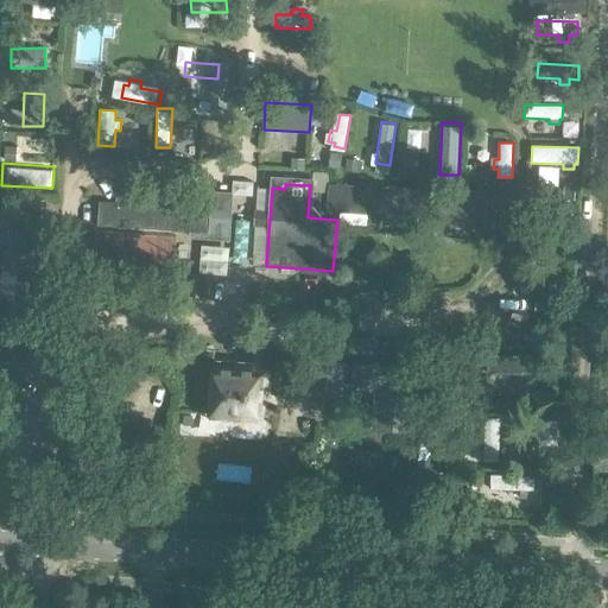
[(369,213),(371,185),(362,185),(330,184),(328,210),(369,213)]
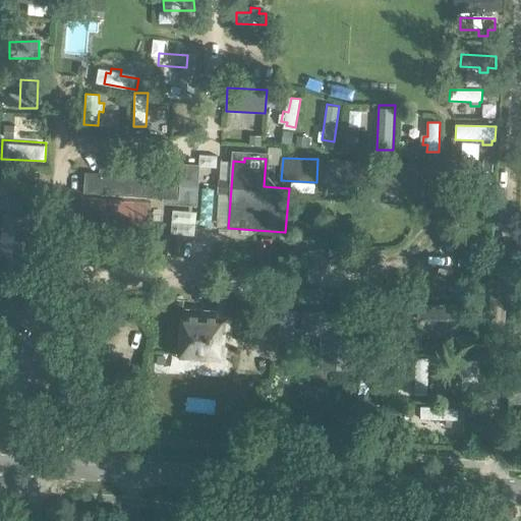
[(351,161),(337,160),(334,183),(369,185),(370,163),(351,162),(351,161)]
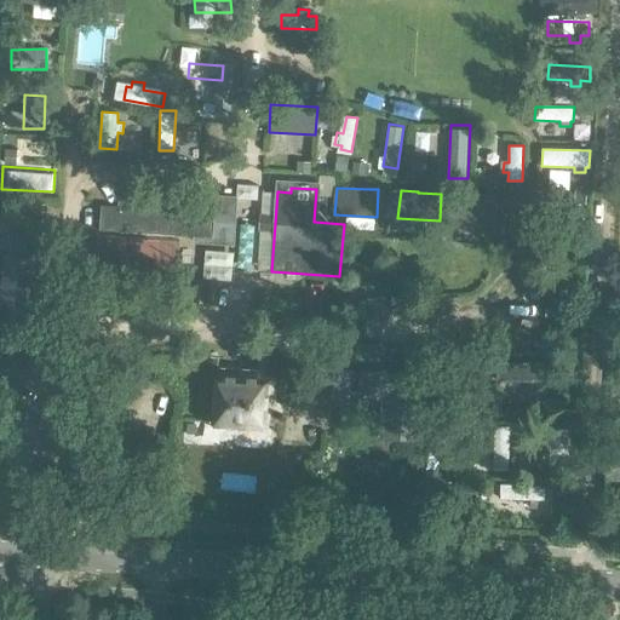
[(461,194),(461,195),(454,195),(453,224),(495,225),(497,196),(491,195),(461,194)]
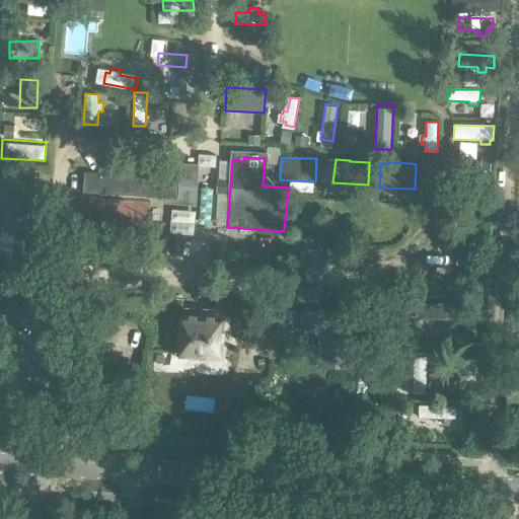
[(83,193),(179,199),(181,178),(160,177),(160,168),(100,164),(99,173),(84,172),(83,193)]
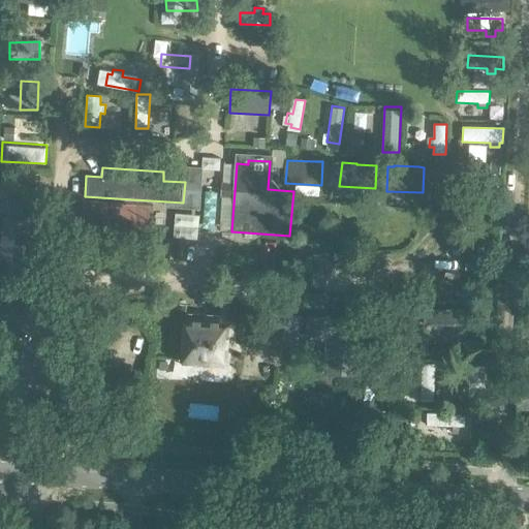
[(225,191),(226,174),(215,173),(214,191),(225,191)]
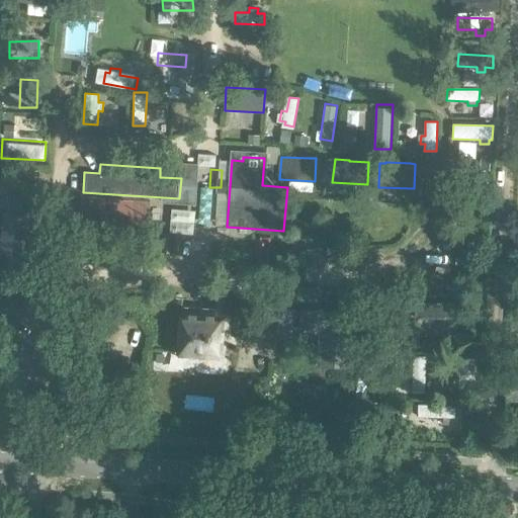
[(208,202),(207,233),(220,233),(221,202),(208,202)]
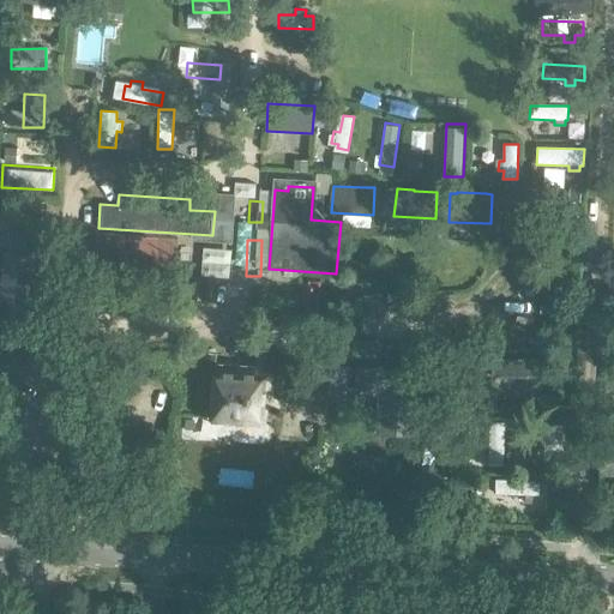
[(49,312),(52,256),(5,254),(1,327),(48,330),(48,327),(59,327),(60,312),(49,312)]
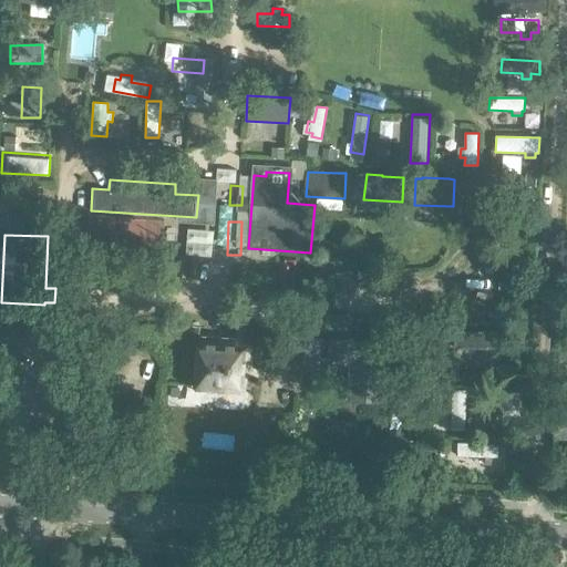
[(483,291),(483,307),(524,307),(524,257),(506,257),(506,291),(483,291)]
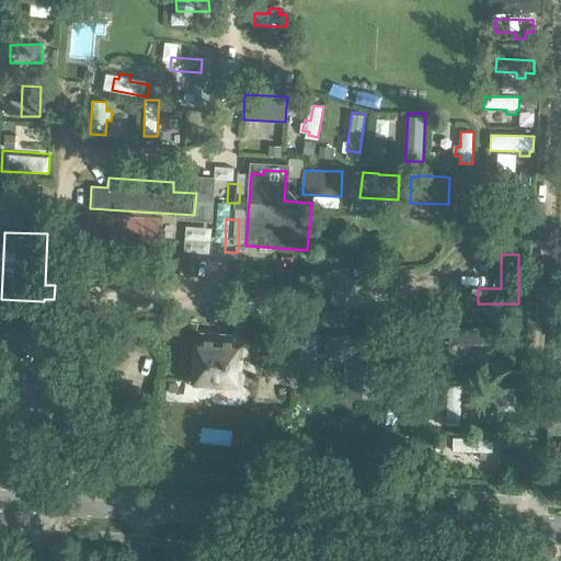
[(307,270),(306,294),(323,295),(324,271),(307,270)]
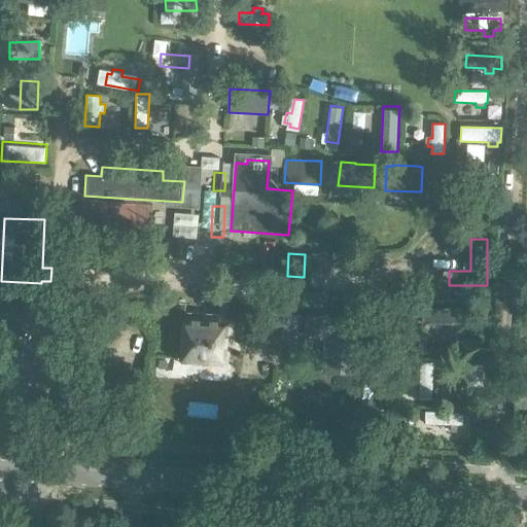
[(434,283),(434,273),(418,272),(418,283),(434,283)]
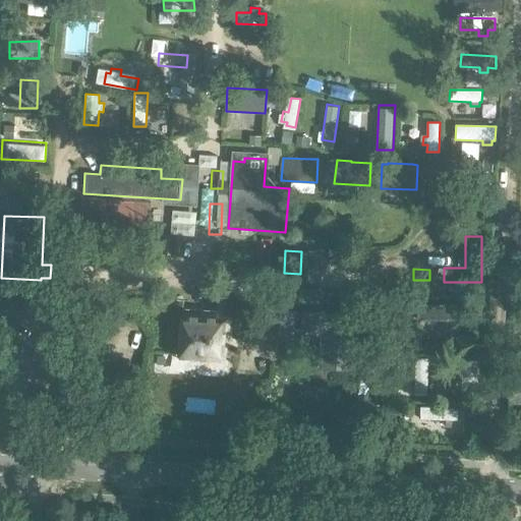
[(320,303),(319,288),(283,290),(284,305),(320,303)]
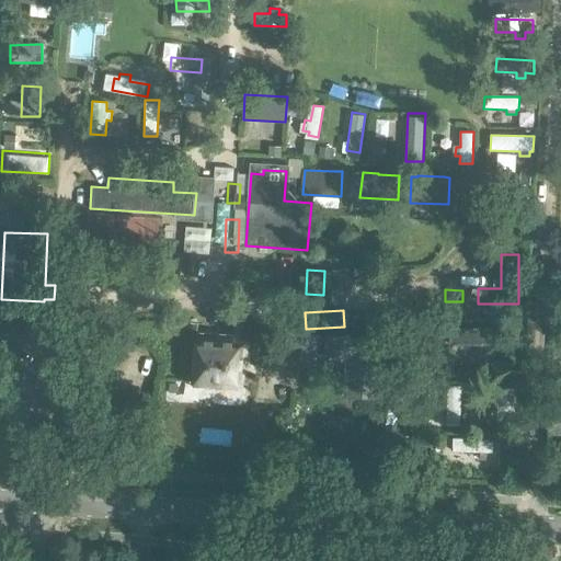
[(496,328),(450,328),(450,345),(496,344),(496,343),(496,328)]
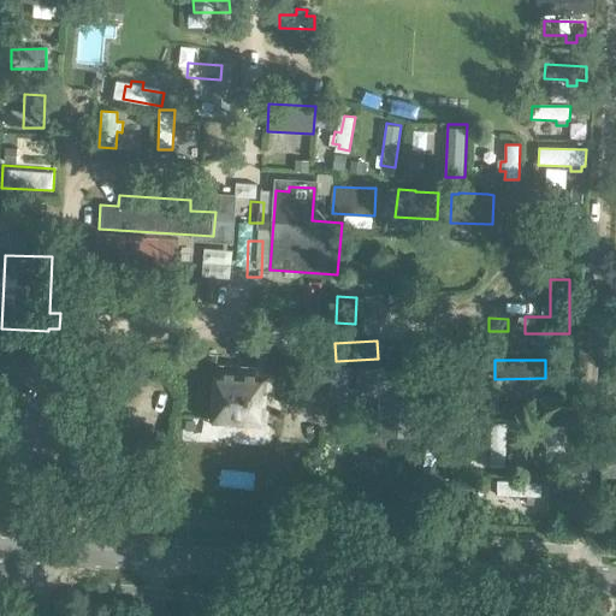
[(260,422),(262,368),(219,366),(217,420),(223,420),(226,426),(234,426),(237,421),(260,422)]
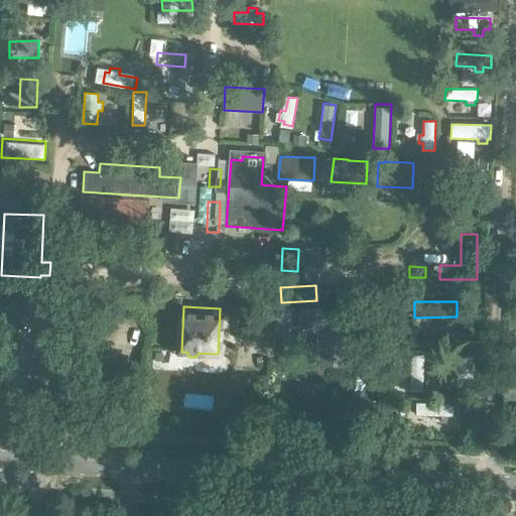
[(304,310),(303,329),(321,330),(320,340),(319,340),(318,345),(320,346),(319,364),(348,366),(351,313),(304,310)]
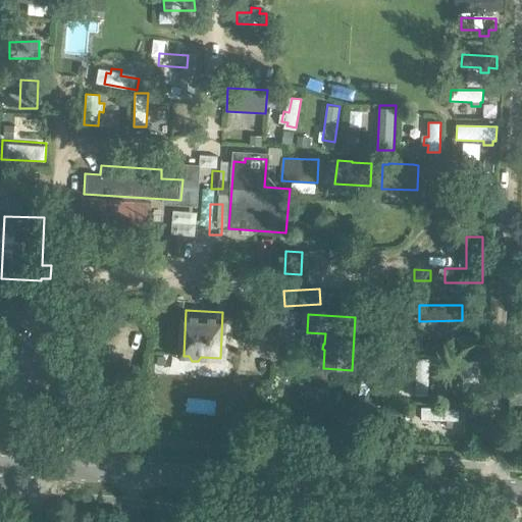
[(155,354),(155,362),(163,362),(163,354),(155,354)]
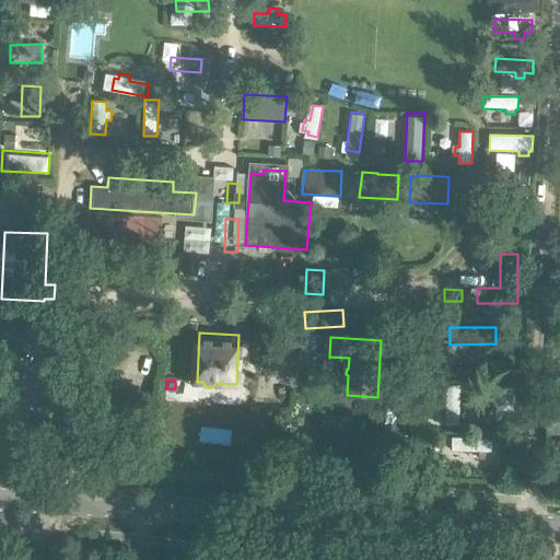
[(512,389),(499,388),(497,419),(510,420),(512,389)]
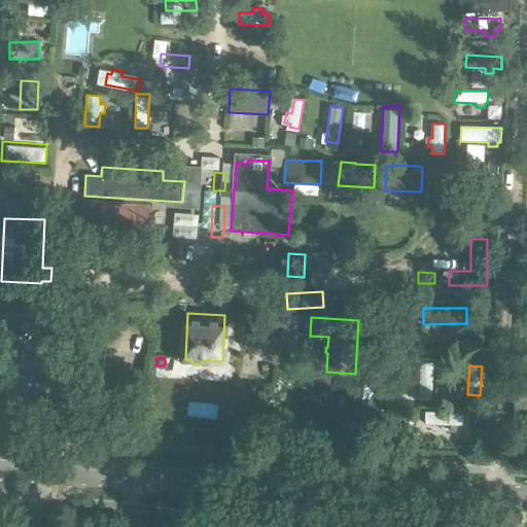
[(434,370),(423,370),(423,397),(434,397),(434,370)]
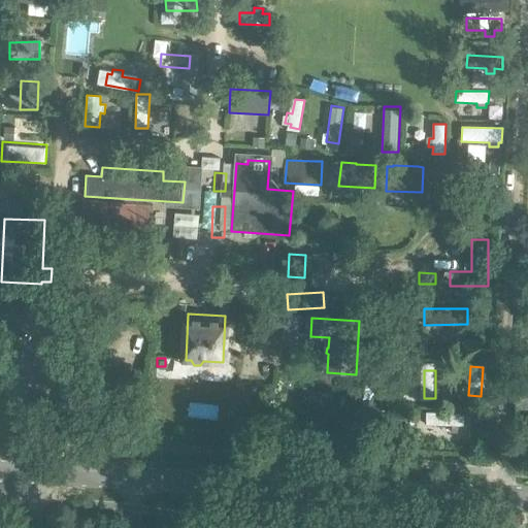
[(428,413),(428,425),(466,426),(466,414),(428,413)]
